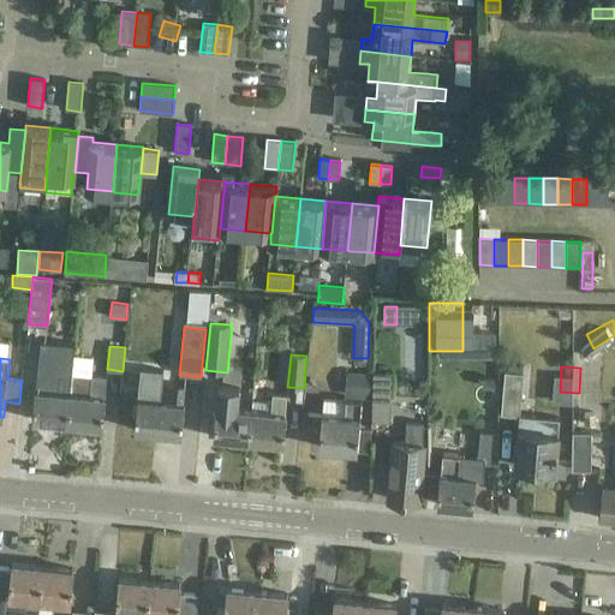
[(160,400),(162,383),(163,371),(141,369),(139,382),(138,402),(132,404),(132,413),(136,417),(135,430),(181,435),(184,411),(185,402),(183,402),(185,386),(172,384),(171,401),(160,400)]
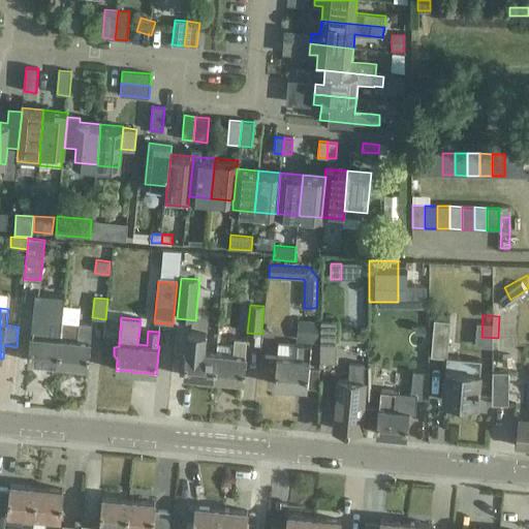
[(58,365),(63,320),(34,318),(32,336),(31,336),(28,362),(58,365)]
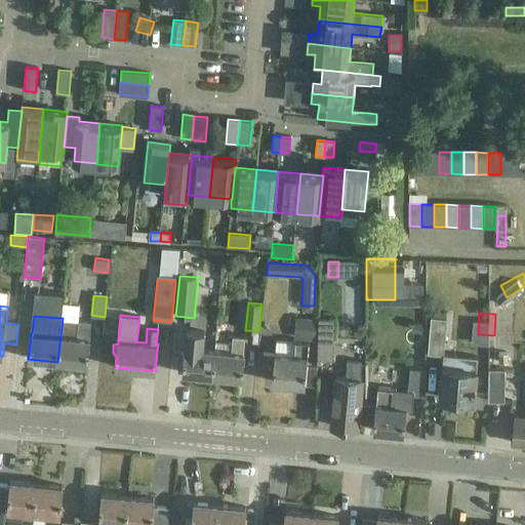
[(443,355),(447,318),(432,317),(428,353),(443,355)]
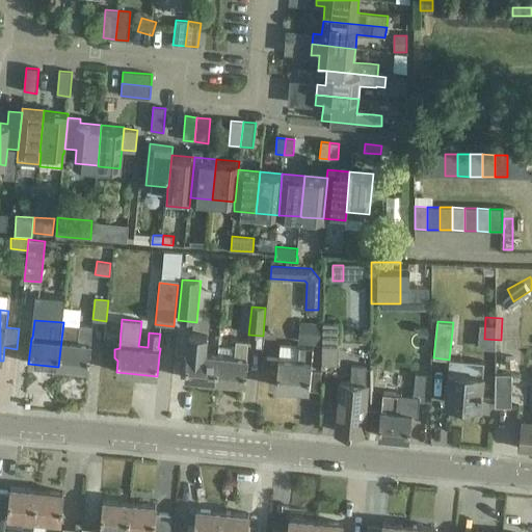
[(92,325),(79,324),(63,322),(58,367),(89,369),(91,348),(91,343),(92,325)]
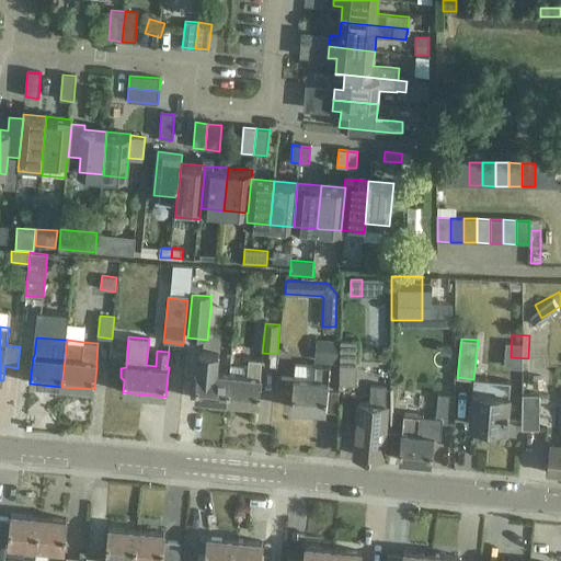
[(339,341),(317,340),(316,361),(338,362),(339,341)]
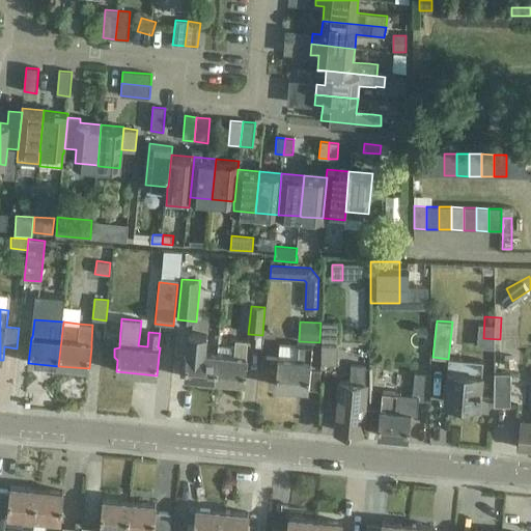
[(323,322),(322,342),(322,362),(338,363),(338,322),(323,322)]
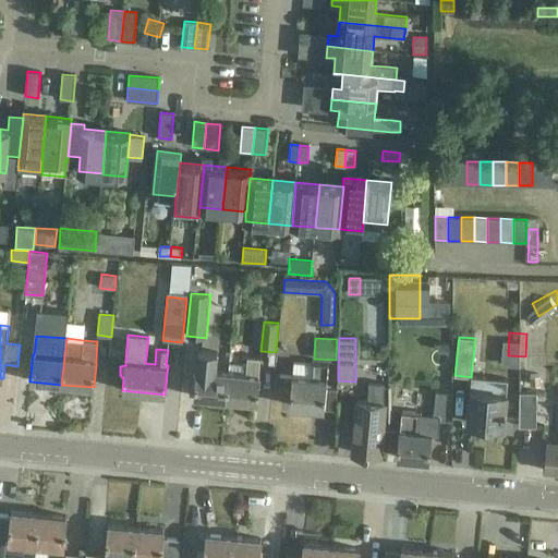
[(196,370),(196,375),(194,397),(208,398),(208,403),(225,405),(225,400),(226,400),(228,373),(217,372),(218,354),(211,353),(198,352),(197,370),(196,370)]
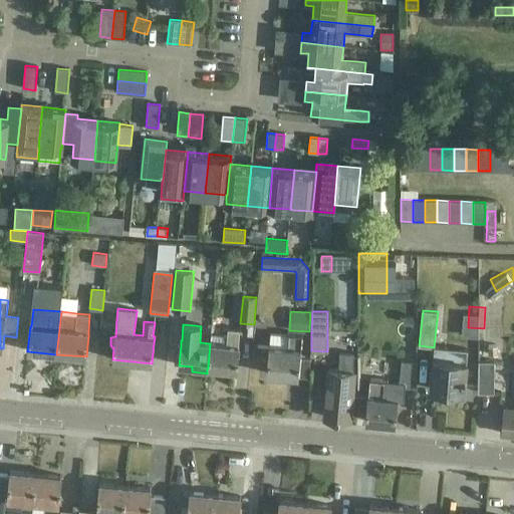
[(237,371),(239,351),(240,346),(238,346),(240,329),(228,328),(227,336),(211,335),(210,343),(208,368),(237,371)]
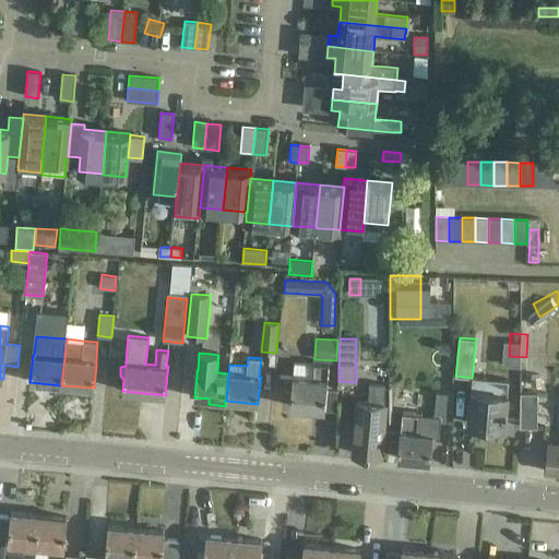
[(337,412),(339,391),(328,390),(330,365),(314,363),(314,364),(295,363),(293,377),(290,406),(324,409),(336,411),(337,412)]
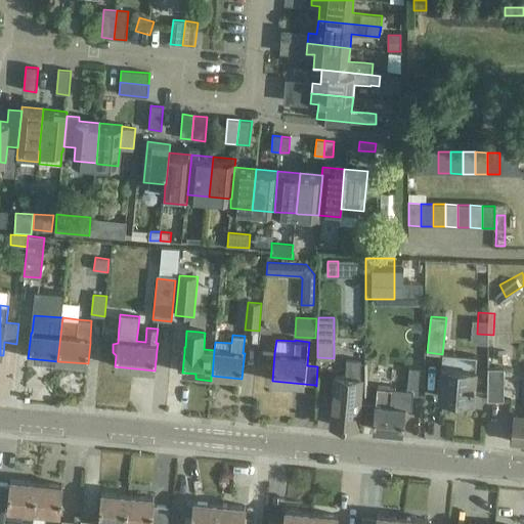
[(508,360),(508,352),(497,352),(497,360),(508,360)]
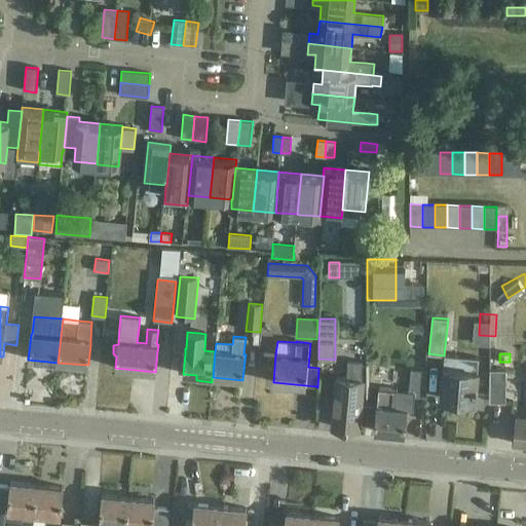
[(444,355),(442,378),(441,399),(475,402),(478,371),(477,371),(478,358),(444,355)]
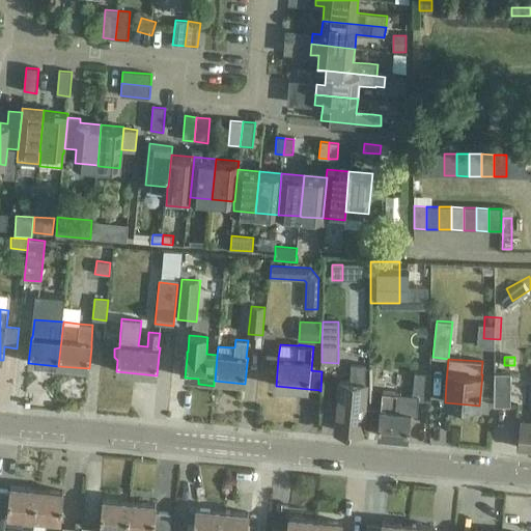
[(362,434),(365,399),(366,399),(365,365),(351,364),(351,381),(340,380),(338,397),(335,430),(362,434)]
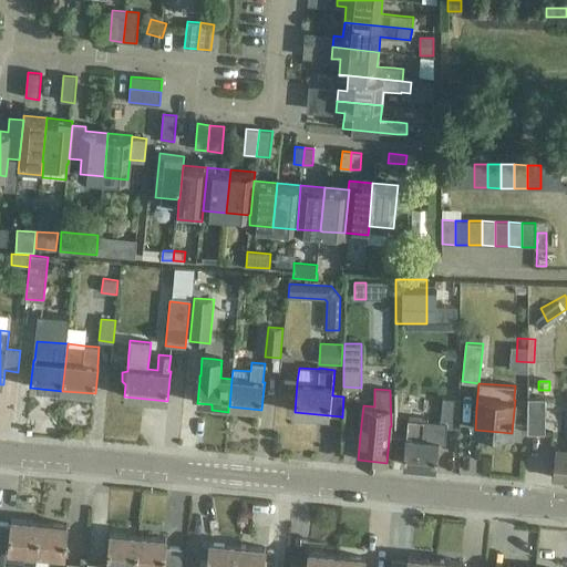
[(443,398),(440,426),(460,428),(460,399),(443,398)]
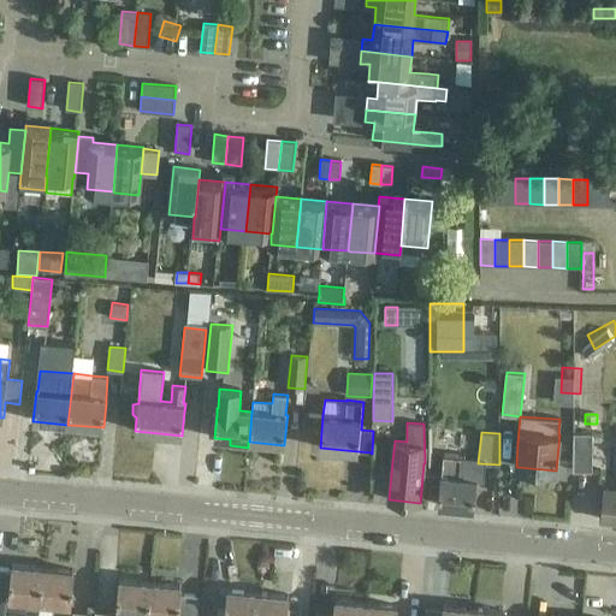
[(592,471),(592,433),(573,433),(573,471),(592,471)]
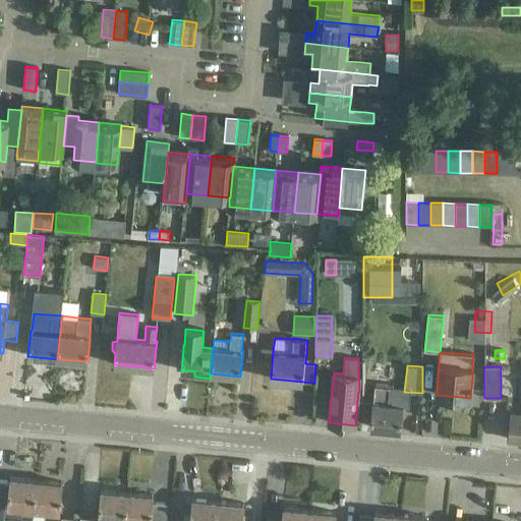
[(401,429),(403,409),(403,404),(389,403),(391,372),(378,371),(374,401),(372,401),(370,426),(401,429)]
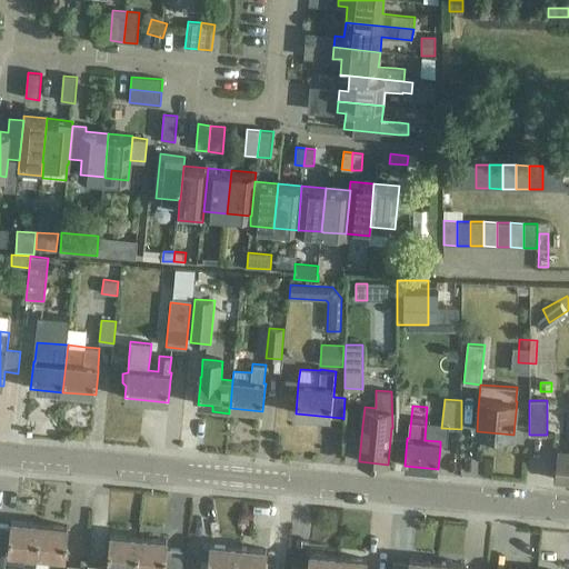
[(568,480),(568,451),(558,450),(557,458),(555,480),(568,480)]
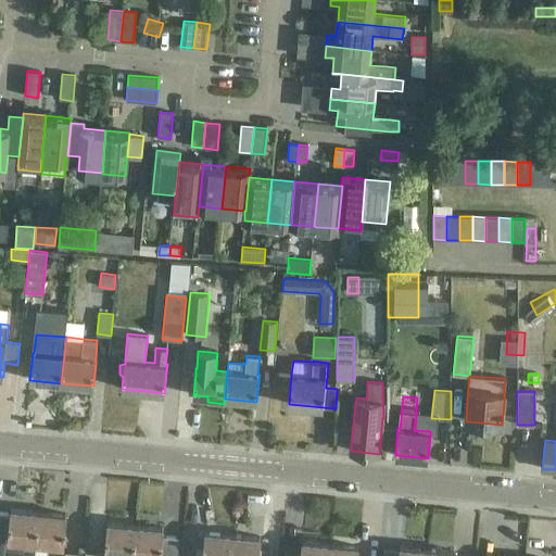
[(0,512),(0,555),(35,555),(39,512),(11,509),(11,514),(0,512)]
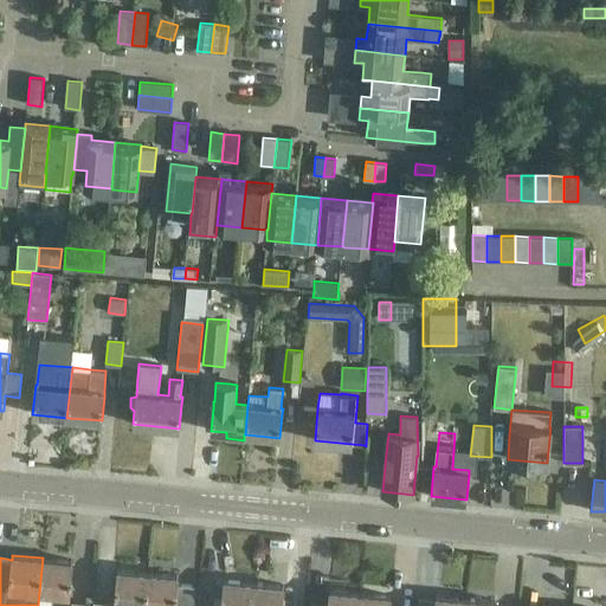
[(38,605),(51,605),(52,599),(50,599),(51,593),(70,594),(71,585),(73,561),(43,558),(38,605)]
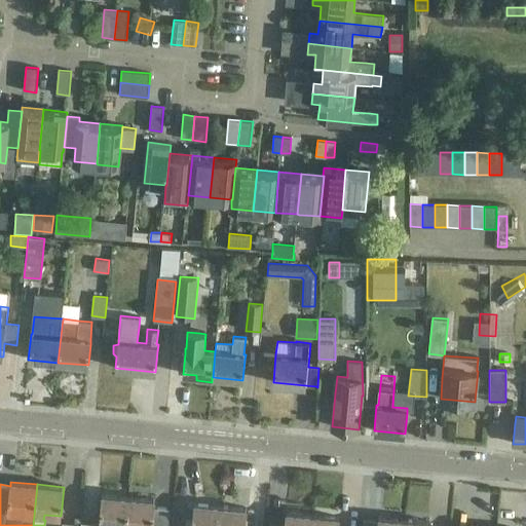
[(125,525),(128,497),(102,495),(100,524),(99,525),(125,525)]
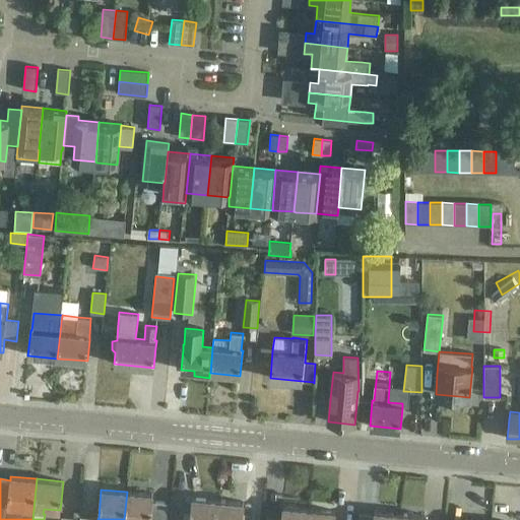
[(153,494),(127,492),(124,519),(166,519),(168,503),(153,501),(153,494)]
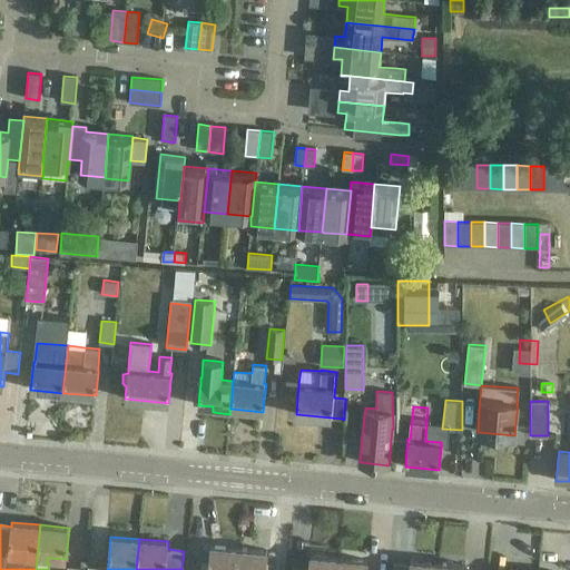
[(210,546),(207,569),(236,569),(239,549),(210,546)]
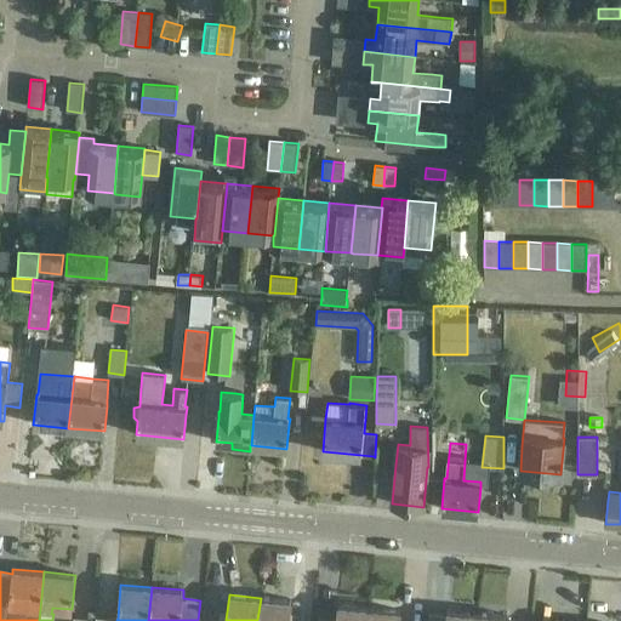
[(289,620),(292,600),(261,598),(257,620),(289,620)]
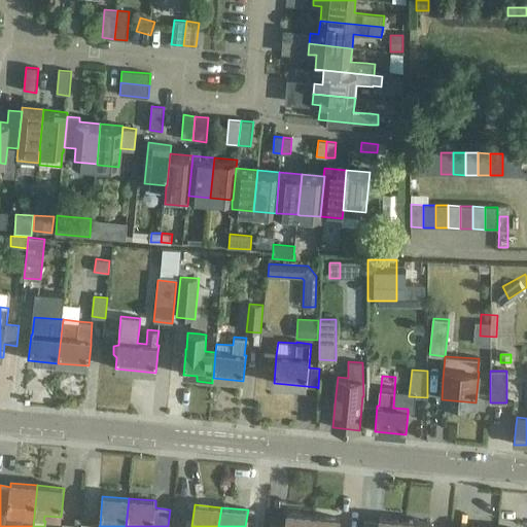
[(312,526),(313,516),(286,514),(285,525),(270,523),(269,526),(312,526)]
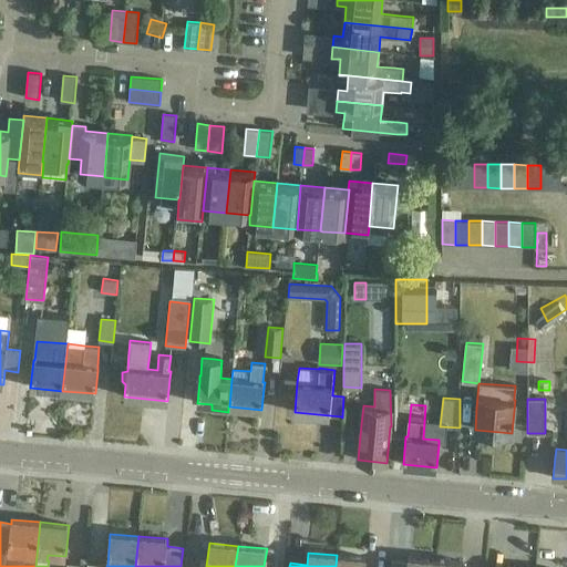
[(364,566),(366,558),(337,555),(336,566),(364,566)]
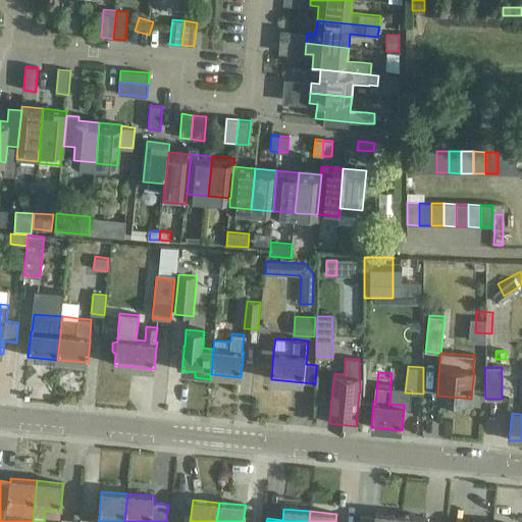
[(374,521),(401,521),(402,516),(375,513),(374,521)]
